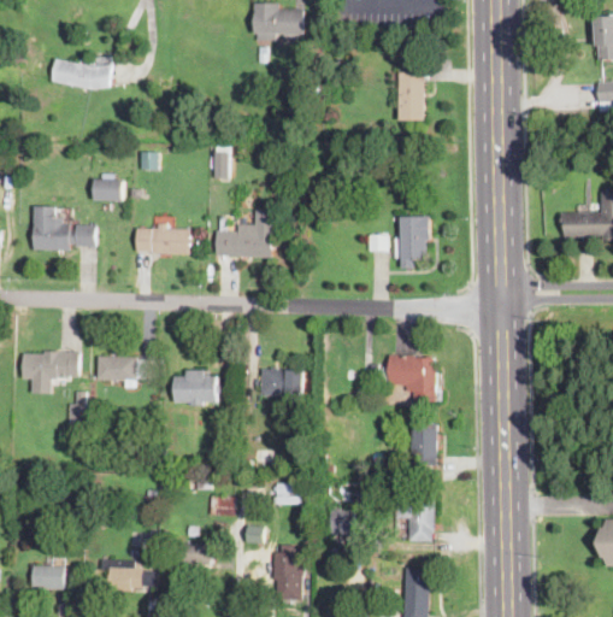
[(302,31),(302,33),(273,33),(273,40),(257,40),(257,31),(253,31),(254,3),(278,3),(278,10),(302,10),(302,31)]
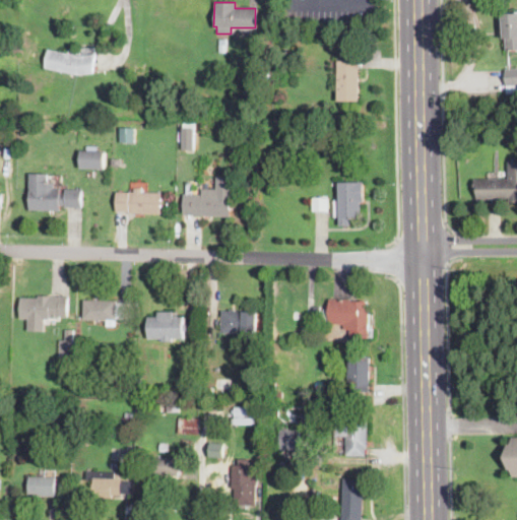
[(516,14),(516,49),(505,50),(502,15),(516,14)]
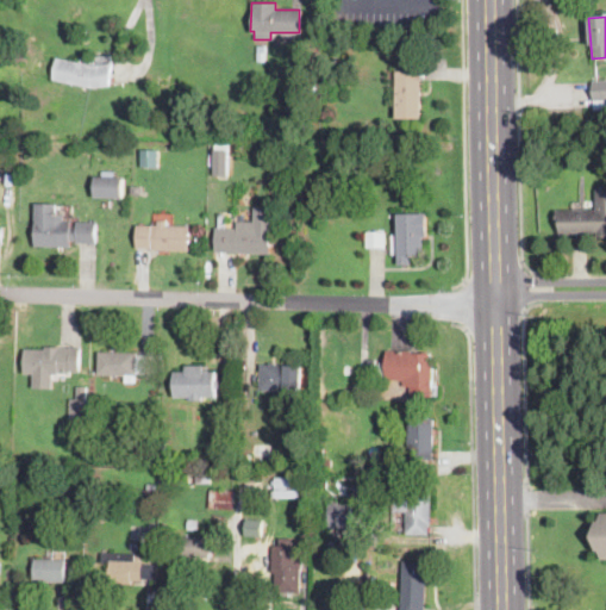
[(263,60),(254,60),(254,45),(262,45),(263,60)]
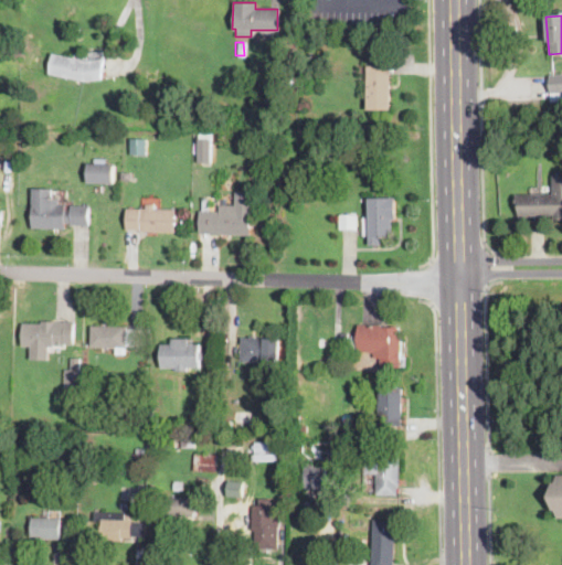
[(84,60),(85,60),(104,57),(98,81),(80,82),(46,74),(52,52),(84,60)]
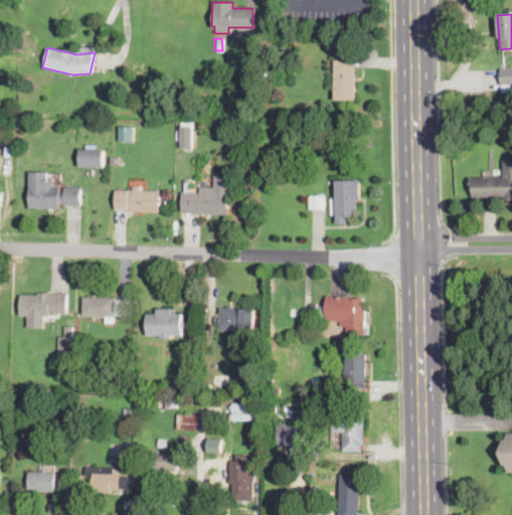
[(337,100),(333,101),(332,60),(353,60),(353,100),(337,100)]
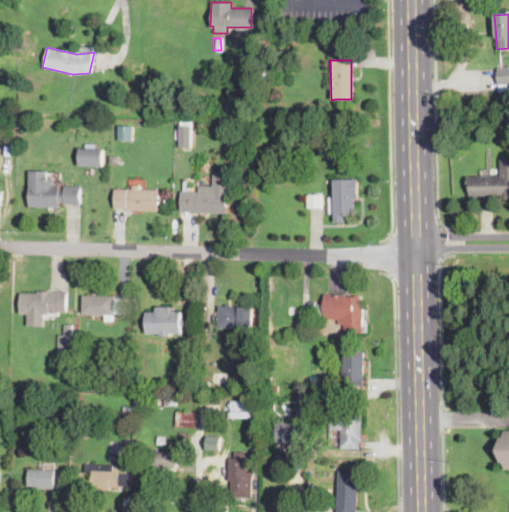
[(508,84),(497,85),(496,68),(508,67),(508,84)]
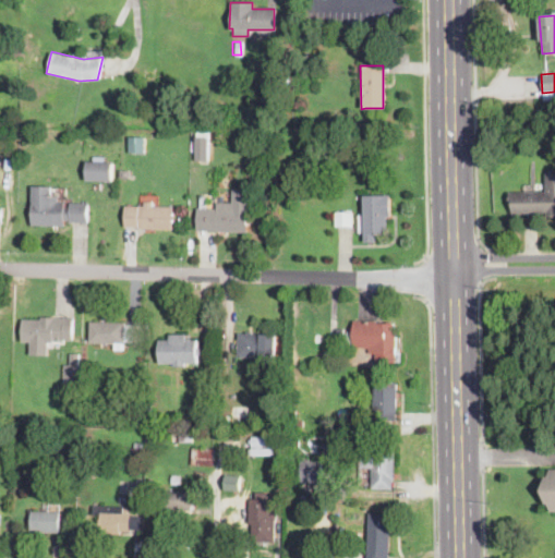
[(291,85),(277,86),(277,76),(290,75),(291,85)]
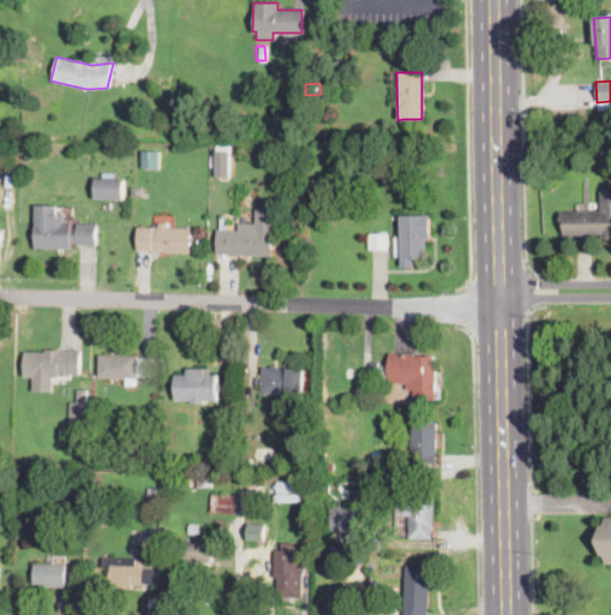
[(157,149),(157,168),(139,168),(139,149),(157,149)]
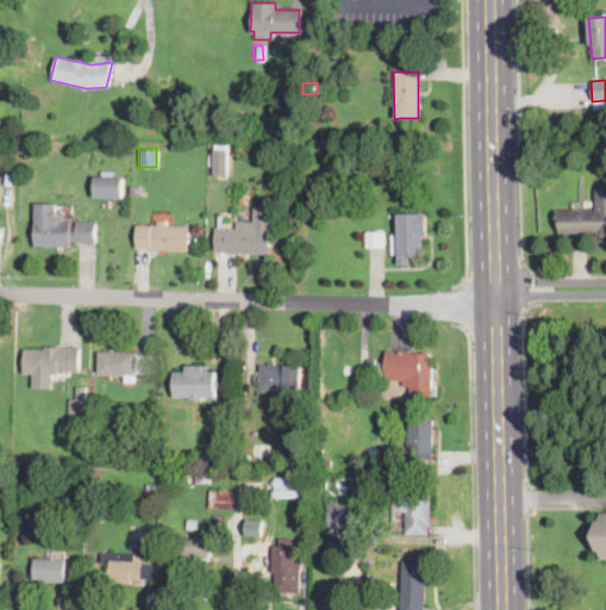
[(227,150),(226,175),(211,174),(213,149),(227,150)]
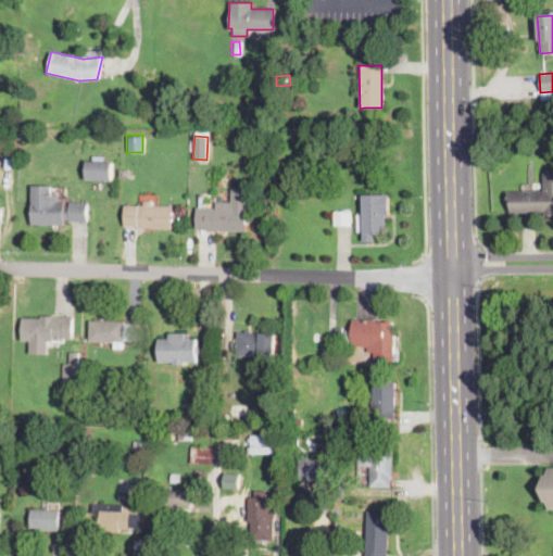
[(110,180),(84,180),(85,160),(110,161),(110,180)]
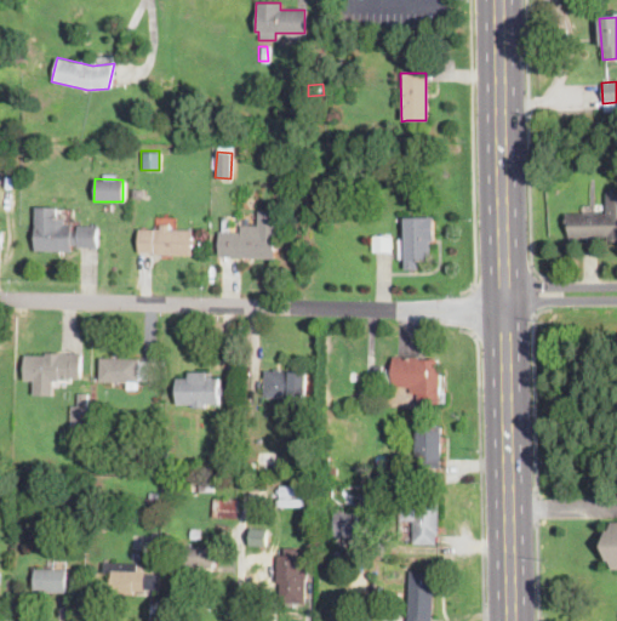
[(131,198),(131,188),(142,188),(142,198),(131,198)]
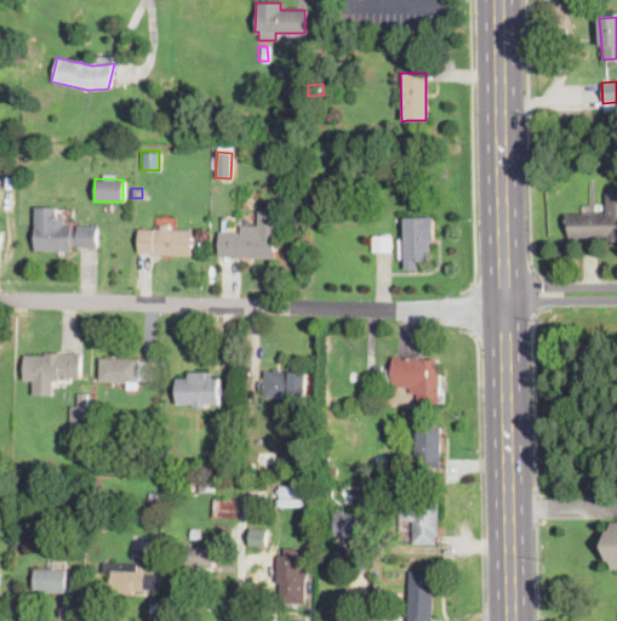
[(616,240),(605,240),(605,237),(567,238),(567,227),(565,227),(565,224),(565,215),(605,214),(604,194),(616,193),(616,240)]
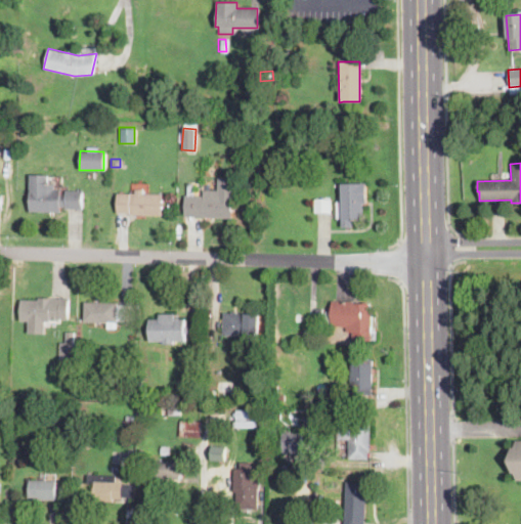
[(59,194),(63,194),(63,190),(81,190),(81,209),(63,209),(63,207),(58,207),(58,212),(28,212),(29,175),(31,175),(47,175),(47,184),(53,184),(53,190),(59,190),(59,194)]
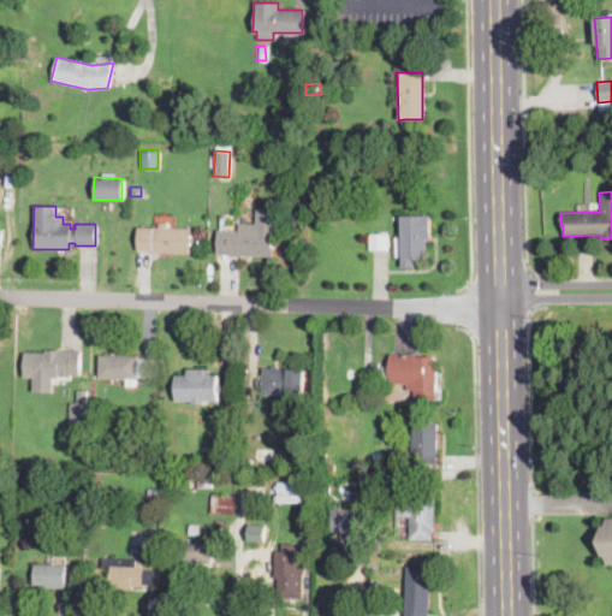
[(425,255),(425,260),(413,260),(413,267),(400,267),(399,258),(392,258),(392,237),(399,237),(399,215),(428,214),(429,240),(425,240),(425,255)]
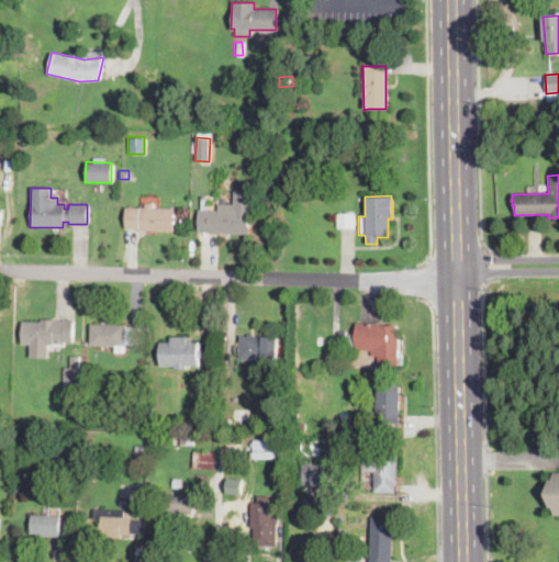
[(207,209),(212,210),(216,210),(216,206),(225,206),(225,211),(247,212),(247,234),(196,232),(197,209),(200,210),(200,197),(207,197),(207,209)]
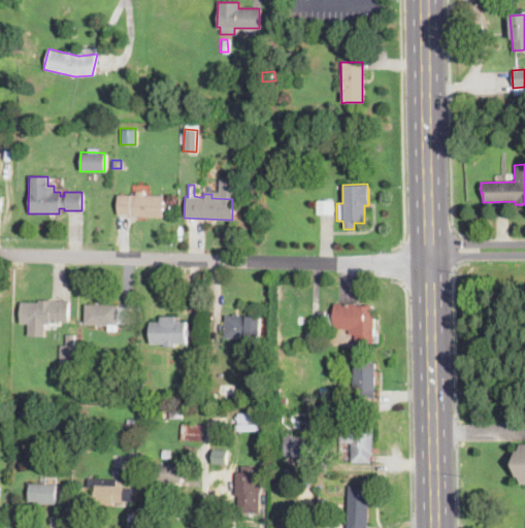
[(142,192),(142,195),(162,196),(162,218),(129,217),(129,215),(117,215),(117,194),(135,195),(135,191),(142,192)]
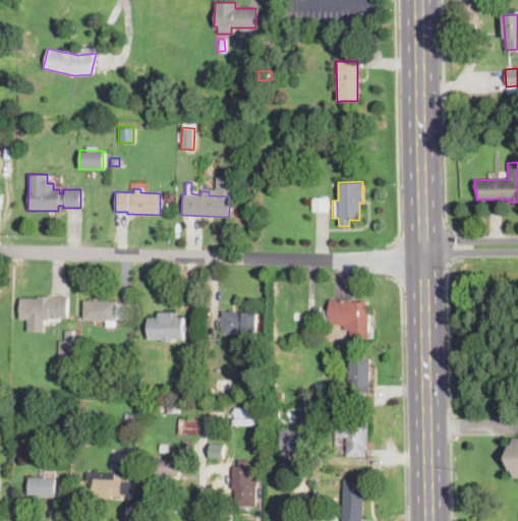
[(310,211),(310,196),(326,196),(326,211),(310,211)]
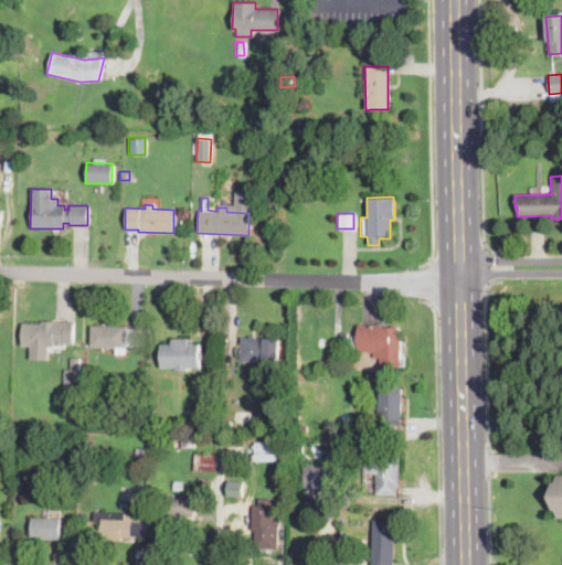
[(71,321),(71,326),(71,344),(61,344),(61,349),(51,349),(51,347),(48,347),(48,356),(30,356),(30,347),(20,345),(21,323),(40,323),(40,320),(71,321)]
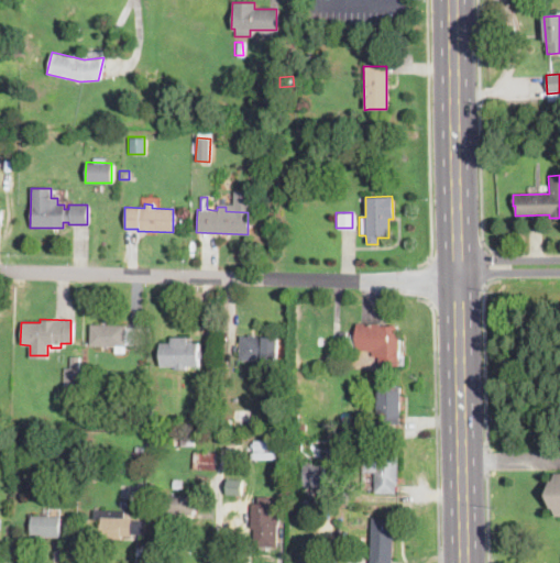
[(395,326),(394,334),(397,334),(397,355),(402,355),(402,366),(375,365),(375,356),(370,356),(370,351),(354,351),(355,328),(355,323),(379,323),(379,326),(395,326)]
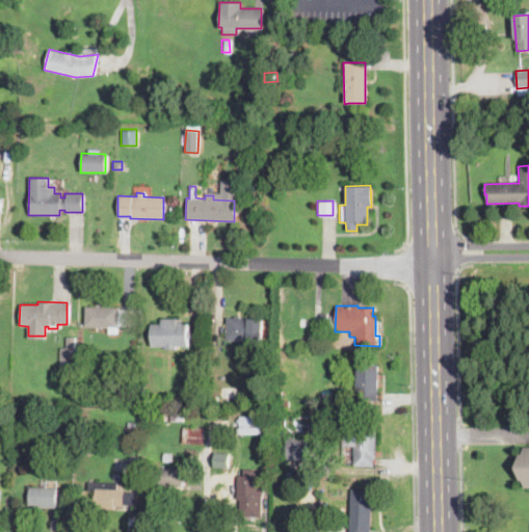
[(116,326),(116,327),(115,327),(115,335),(107,334),(107,328),(83,327),(83,307),(117,308),(117,310),(117,314),(117,315),(116,326)]
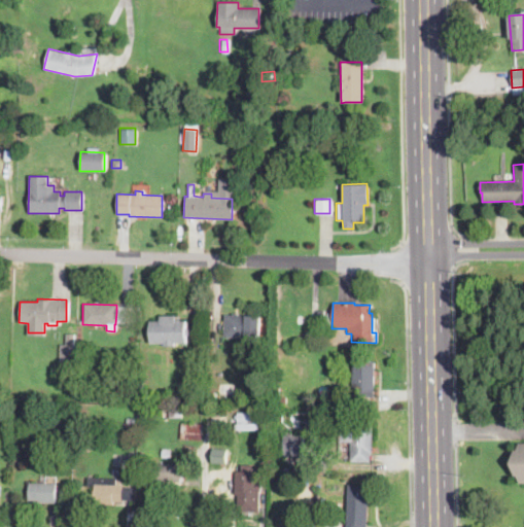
[(124,322),(124,323),(115,323),(116,312),(116,311),(116,307),(124,307),(124,322)]
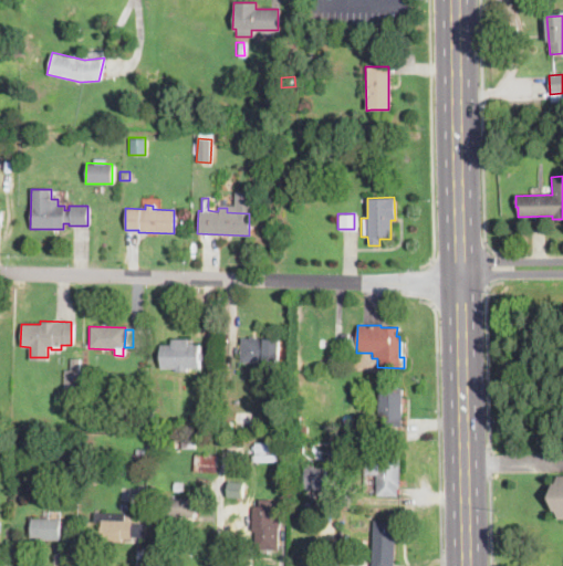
[(277,362),(277,363),(239,360),(240,337),(279,339),(277,362)]
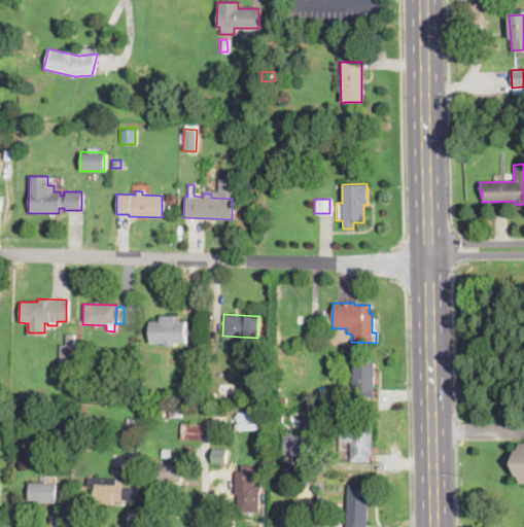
[(173,317),(173,320),(183,320),(183,343),(148,343),(148,321),(158,321),(158,315),(173,315),(173,317)]
